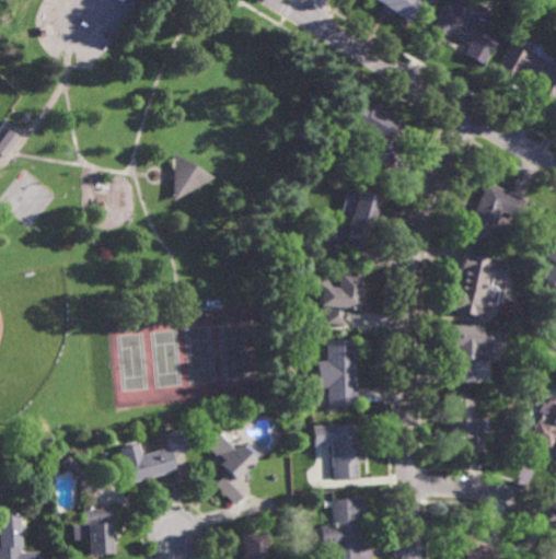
[(433,0),(430,8),(423,3),(412,22),(395,12),(394,15),(385,11),(387,7),(377,0),(433,0)]
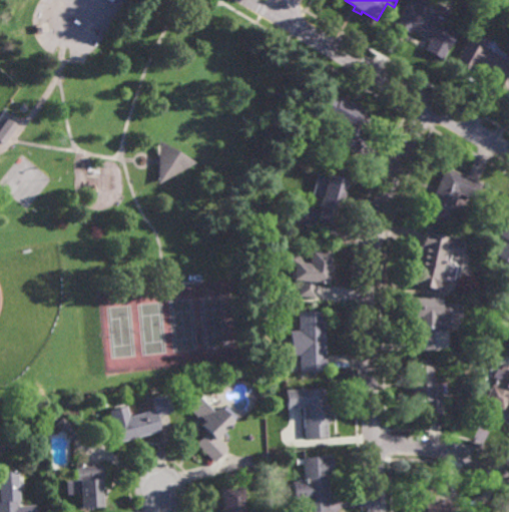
[(432,18),(435,14),(447,21),(444,25),(460,35),(445,61),(428,51),(433,42),(412,29),(409,33),(397,26),(410,4),(432,18)]
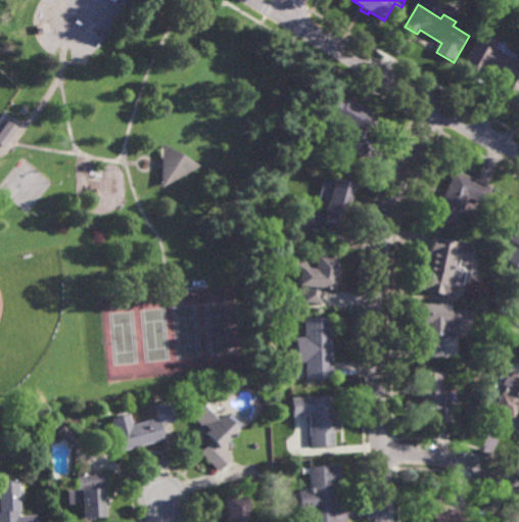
[(514,59),(514,58),(518,61),(518,65),(518,95),(504,87),(507,80),(491,72),(489,75),(484,70),(482,75),(468,65),(485,34),(501,43),(497,49),(514,59)]
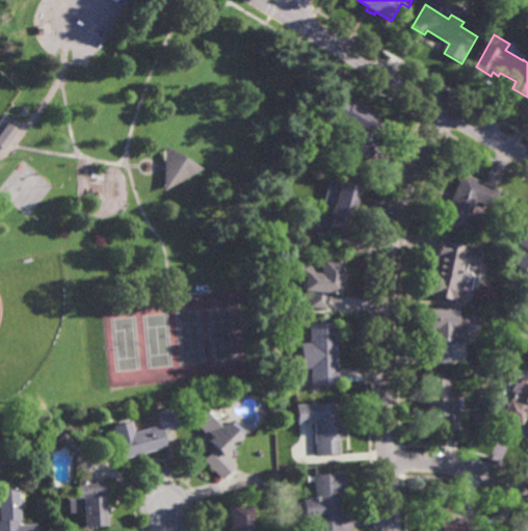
[(355,104),(357,102),(380,116),(378,118),(386,123),(374,142),(380,145),(371,161),(357,152),(366,136),(337,118),(347,100),(355,104)]
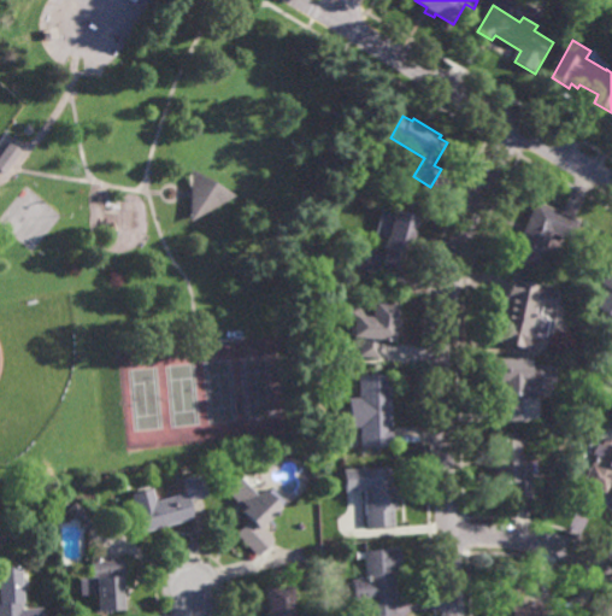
[(6,172),(0,166),(0,159),(12,144),(22,152),(6,172)]
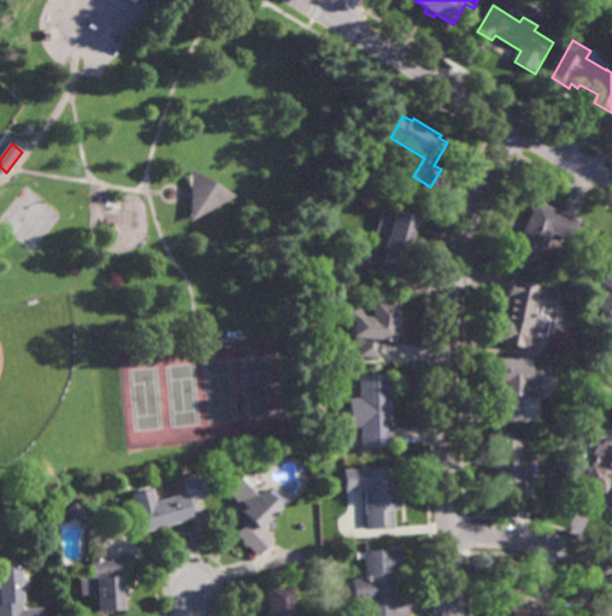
[(199,218),(199,217),(193,220),(193,195),(194,168),(239,194),(207,211),(209,213),(199,218)]
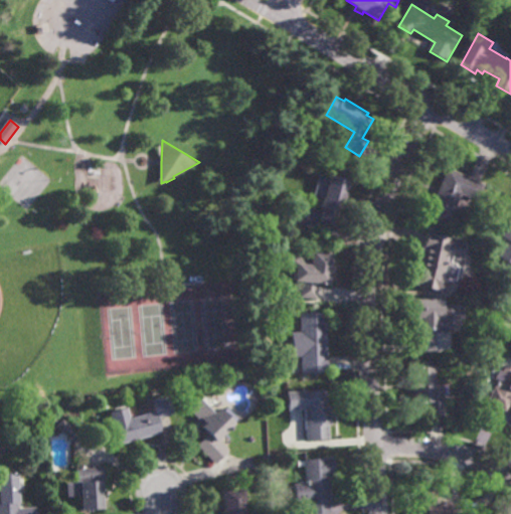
[(479,200),(464,194),(452,222),(430,213),(449,167),(487,183),(479,200)]
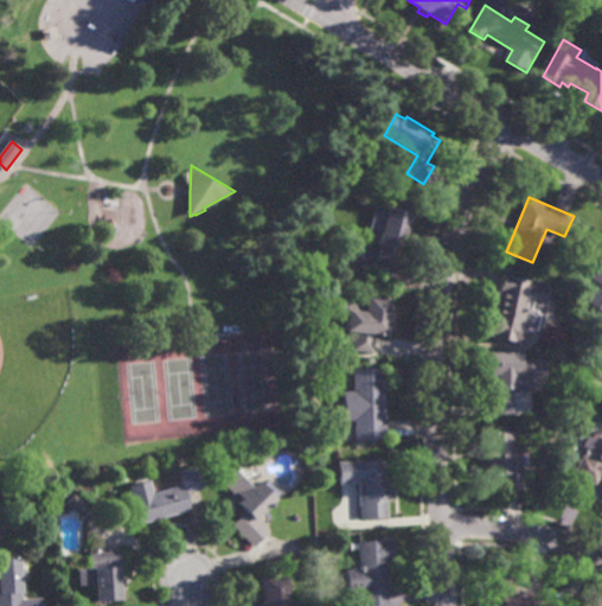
[(404,237),(403,237),(401,247),(402,248),(398,266),(379,261),(384,243),(379,242),(382,230),(371,228),(377,203),(389,206),(390,203),(412,209),(404,237)]
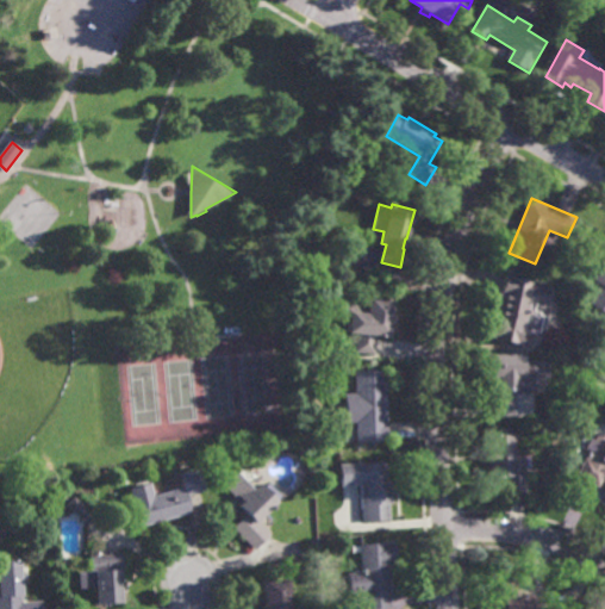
[(534,292),(535,292),(549,296),(547,308),(530,304),(524,333),(528,333),(525,345),(492,337),(501,290),(504,291),(509,274),(523,275),(536,280),(534,292)]
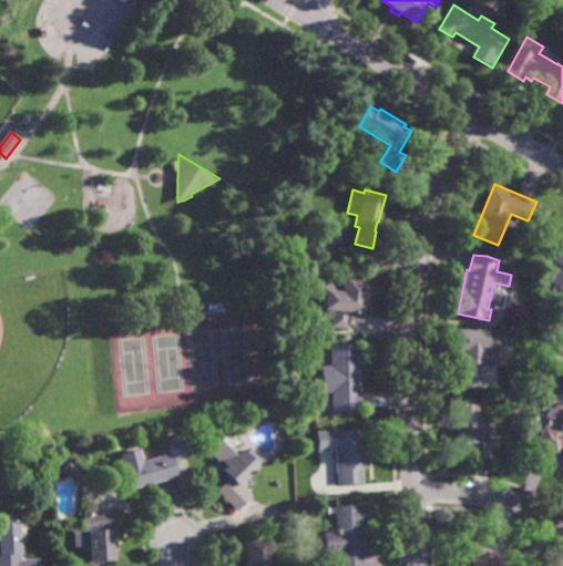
[(365,292),(368,292),(367,299),(364,299),(362,311),(350,310),(349,329),(330,327),(333,308),(321,307),(324,299),(318,299),(320,280),(341,283),(343,274),(366,276),(365,292)]
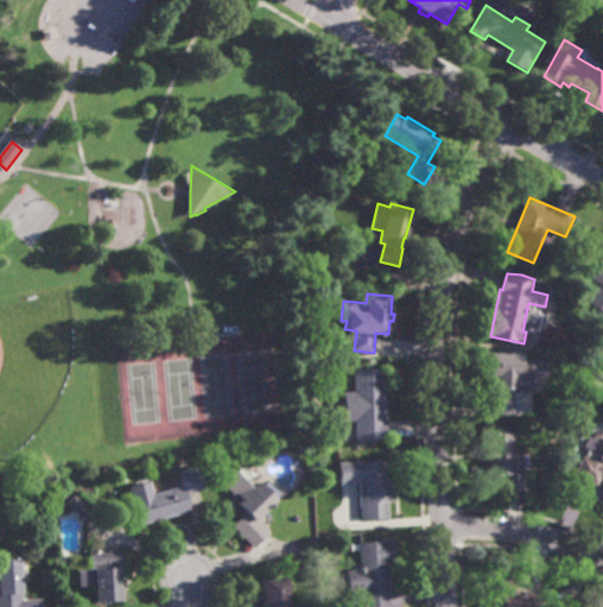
[(525,375),(520,375),(520,389),(518,389),(518,410),(496,410),(496,386),(499,386),(499,377),(488,377),(488,353),(493,353),(493,352),(496,352),(496,353),(502,353),(502,352),(506,352),(506,353),(515,353),(515,352),(520,352),(520,353),(525,353),(525,375)]
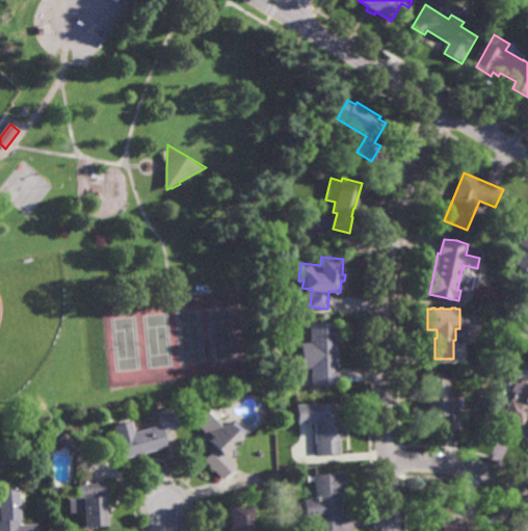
[(340,385),(313,386),(311,322),(337,322),(340,385)]
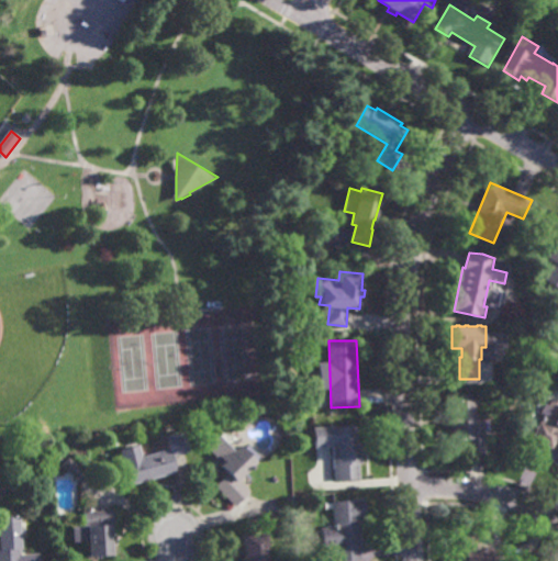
[(557,442),(554,449),(534,438),(545,415),(546,416),(551,406),(550,405),(555,397),(557,399),(557,442)]
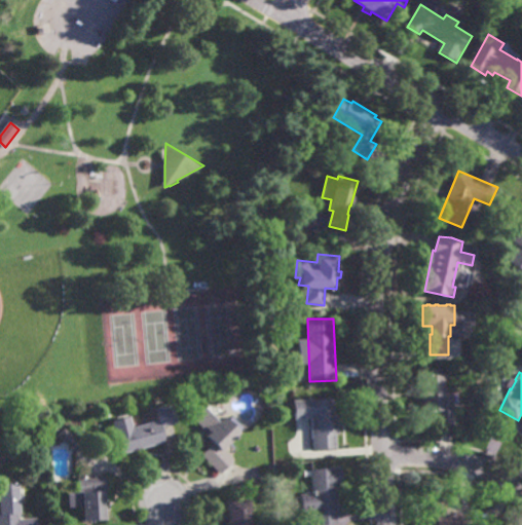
[(446,395),(454,394),(457,424),(437,426),(435,411),(426,412),(423,375),(435,373),(444,374),(446,395)]
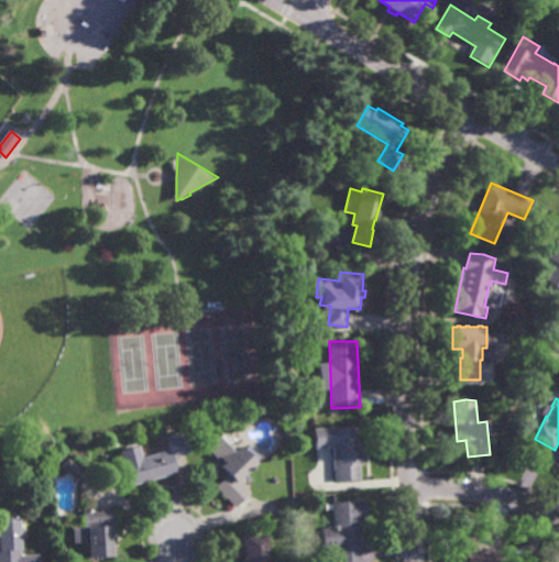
[(360,443),(363,443),(365,464),(361,464),(362,480),(337,482),(333,448),(317,449),(315,428),(333,427),(333,428),(346,426),(359,427),(360,443)]
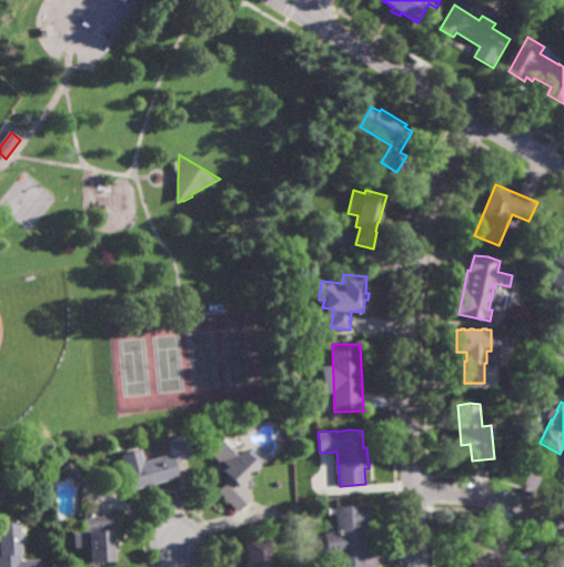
[(182,477),(134,490),(124,454),(142,449),(145,462),(174,455),(171,442),(190,437),(195,456),(178,461),(182,477)]
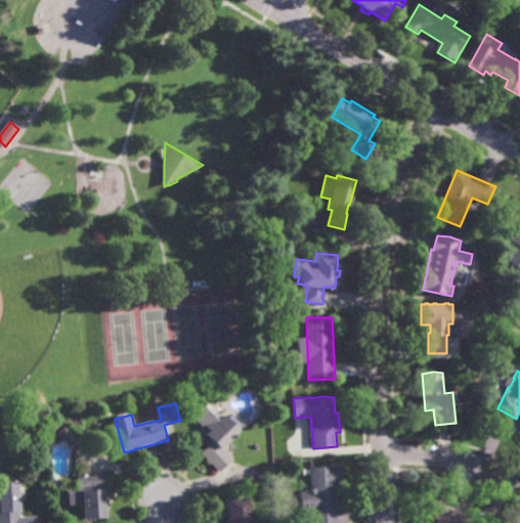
[(222,421),(227,415),(231,419),(234,415),(246,426),(243,430),(225,448),(236,460),(223,473),(204,453),(215,441),(208,435),(212,431),(207,426),(206,427),(196,417),(207,405),(222,421)]
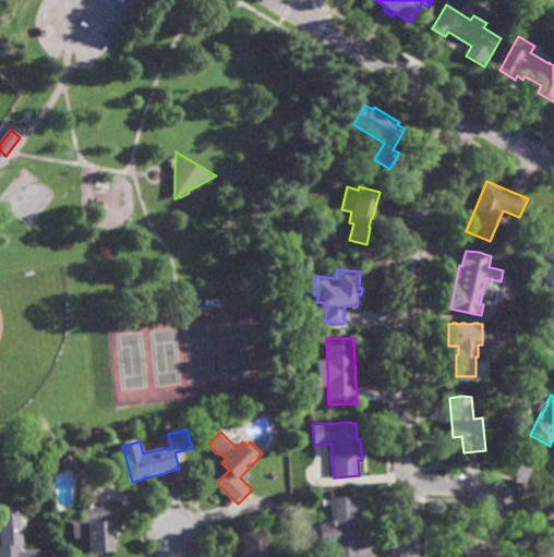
[(83,480),(62,463),(69,455),(89,471),(83,480)]
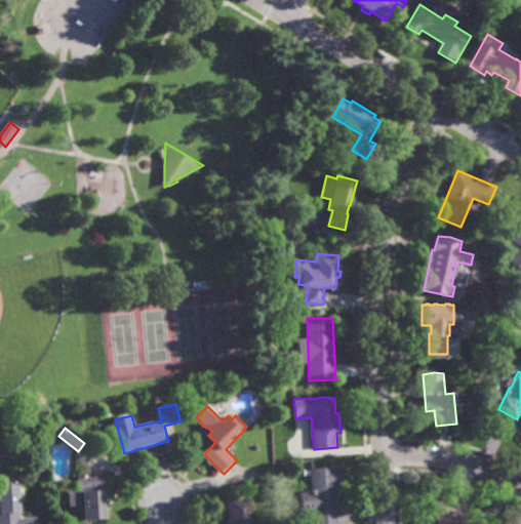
[(335,473),(342,473),(343,485),(336,485),(336,486),(339,523),(317,523),(317,510),(303,511),(302,494),(314,493),(312,468),(335,467),(335,473)]
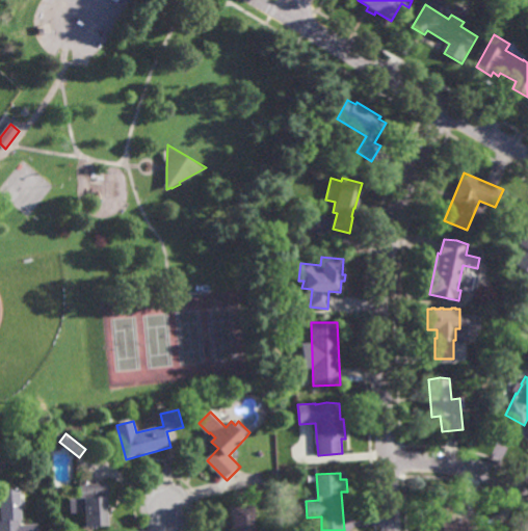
[(108,507),(113,507),(113,516),(109,516),(109,526),(87,528),(86,513),(73,513),(72,499),(81,499),(80,482),(109,480),(110,499),(108,499),(108,507)]
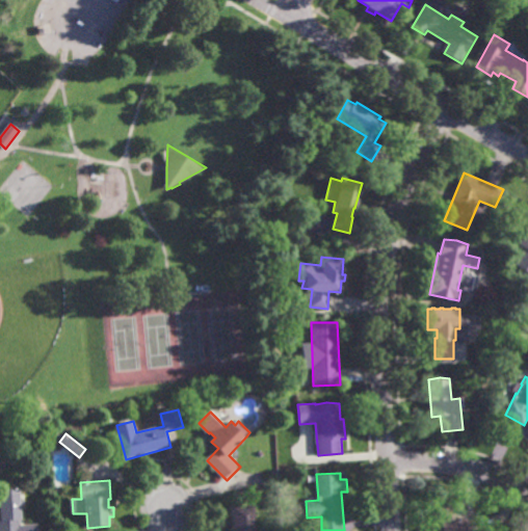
[(0,530),(0,489),(20,488),(22,530),(0,530)]
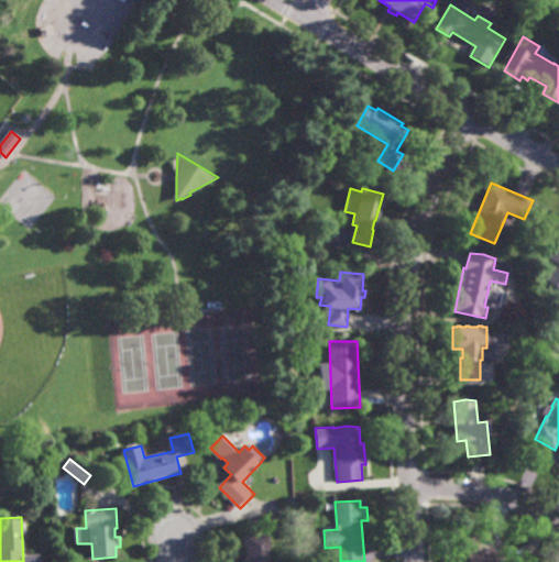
[(249,561),(248,536),(272,535),(272,561),(249,561)]
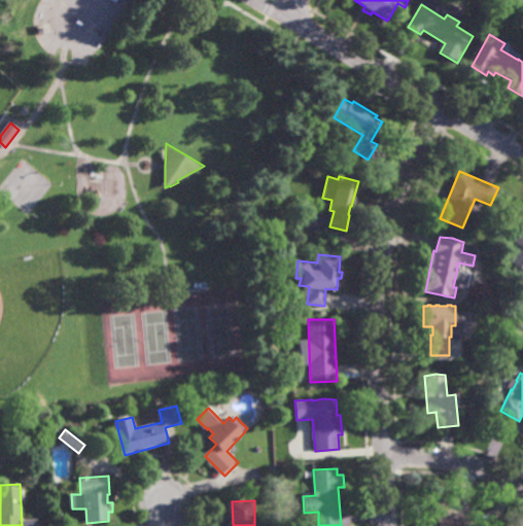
[(451,515),(461,515),(461,516),(467,516),(467,525),(433,525),(432,502),(451,501),(451,515)]
